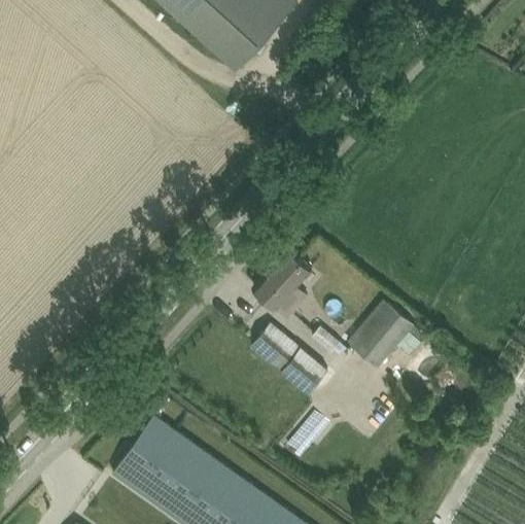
[(168,0),(237,63),(293,1),(292,0),(168,0)]
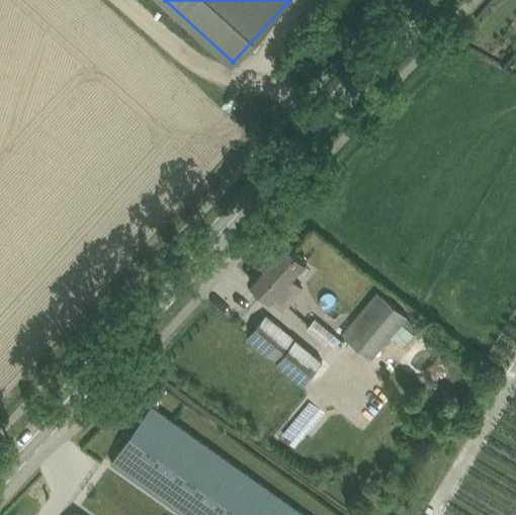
[(308,266),(283,243),(248,281),(283,315),(304,291),(293,282),(308,266)]
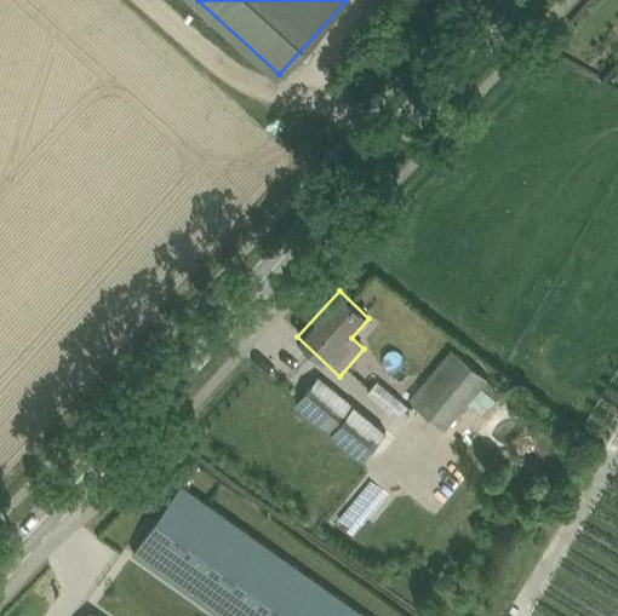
[(456,355),(413,406),(446,432),(488,383),(456,355)]
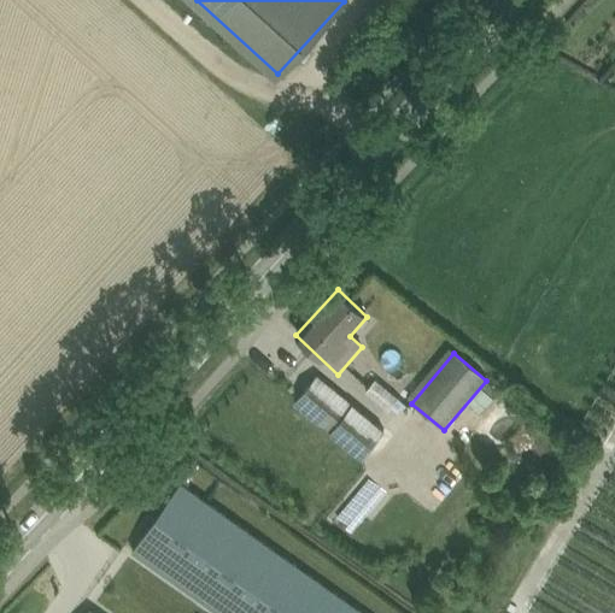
[(316,377),(294,404),(363,460),(385,434),(316,377)]
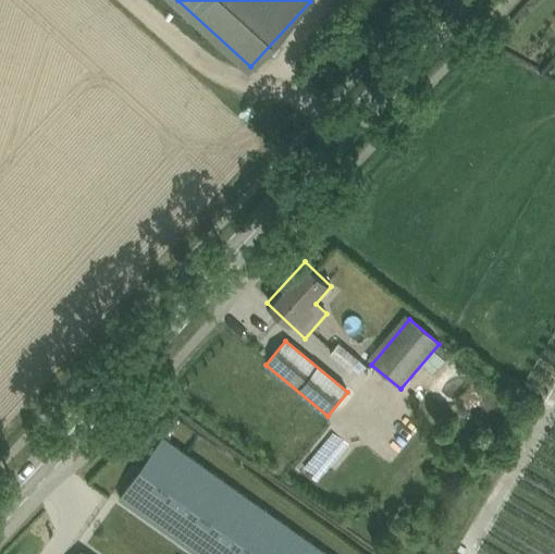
[(348,371),(359,360),(338,342),(329,353),(348,371)]
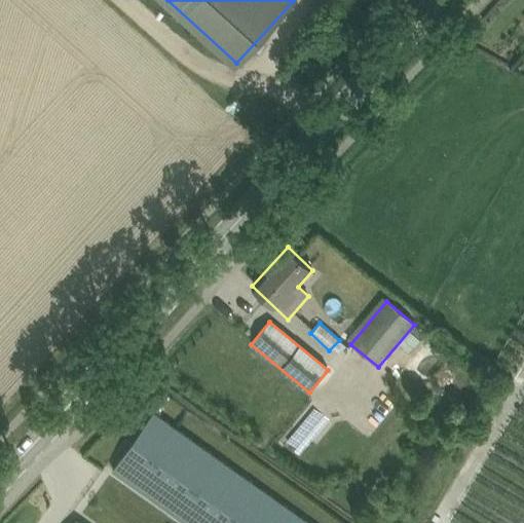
[(112,472),(135,487),(140,481),(139,480),(175,430),(153,414),(112,472)]
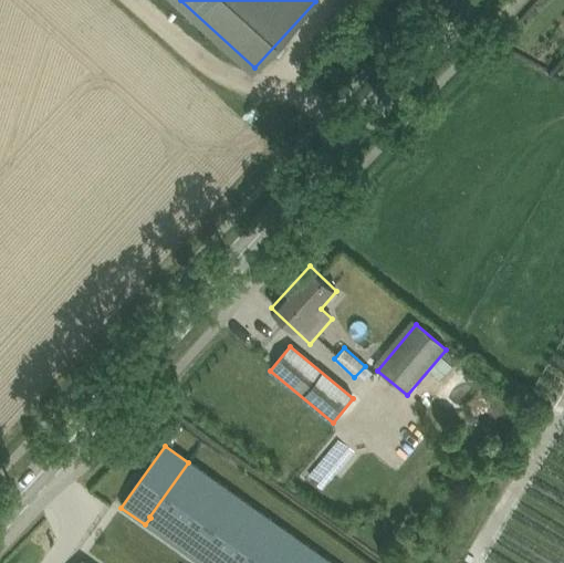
[(150,518),(171,533),(211,478),(188,462),(149,517),(150,518)]
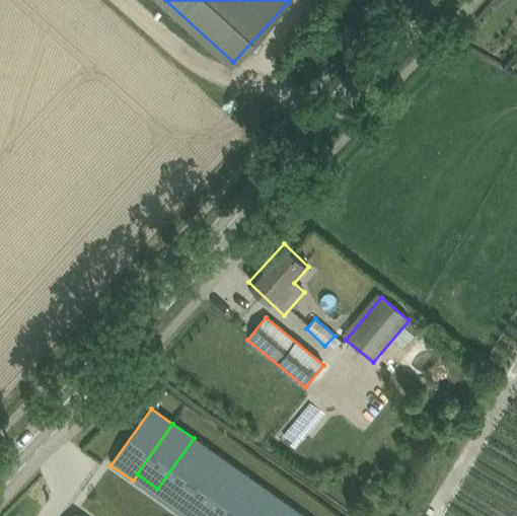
[(214,453),(194,438),(157,489),(177,503),(214,453)]
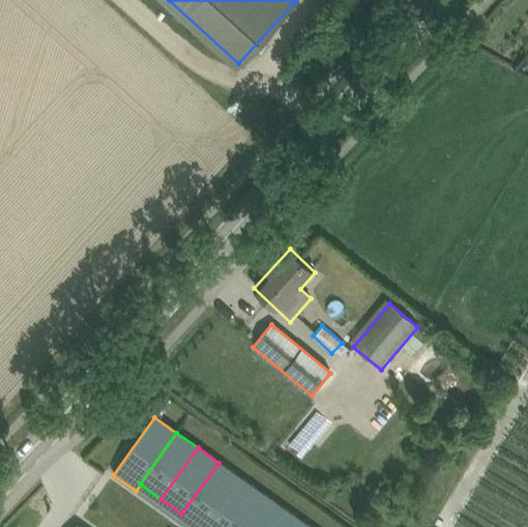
[(218,463),(181,514),(200,526),(204,526),(239,477),(218,463)]
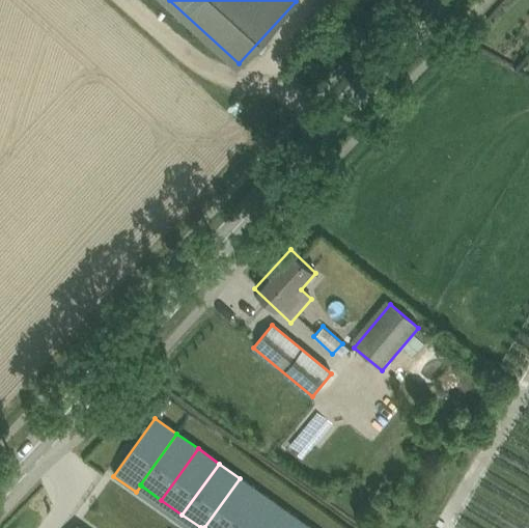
[(234,527),(260,493),(240,478),(204,527),(234,527)]
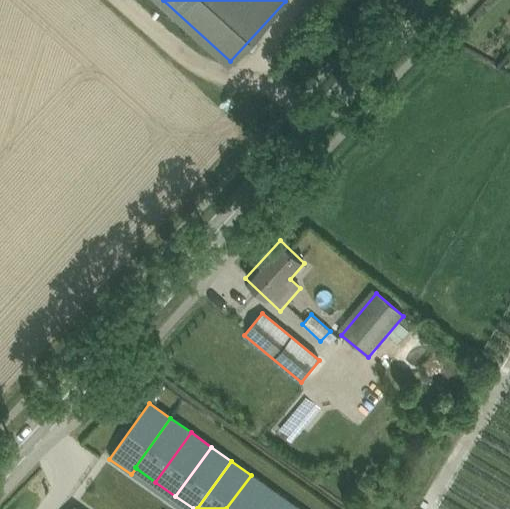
[(256,508),(271,489),(251,475),(226,508),(256,508)]
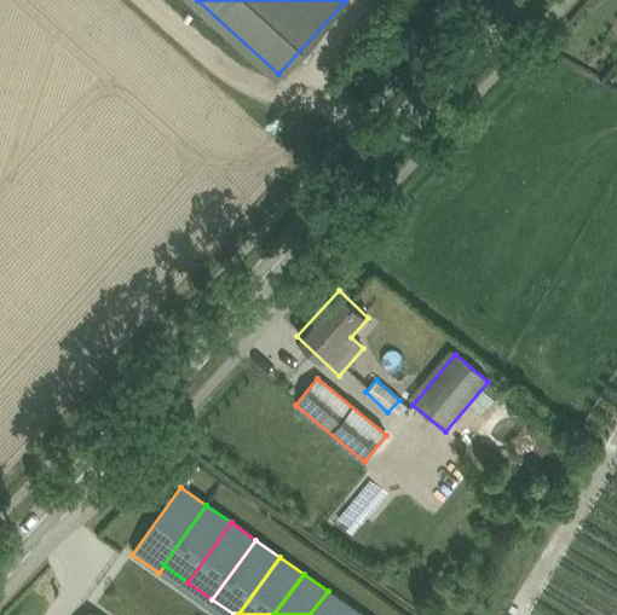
[(347,614),(352,609),(328,591),(310,614),(347,614)]
